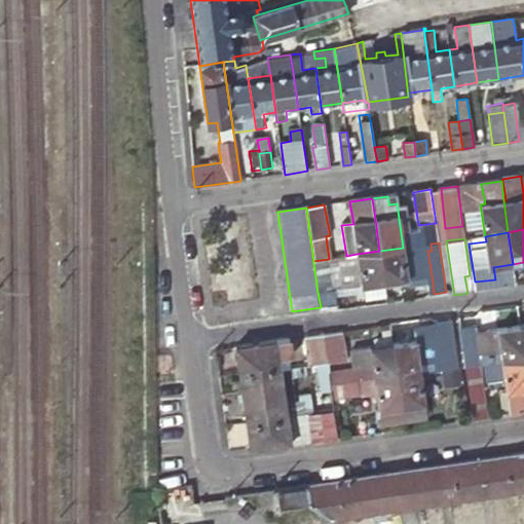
[(379,251),(384,283),(408,279),(409,287),(433,283),(428,256),(405,259),(403,248),(379,251)]
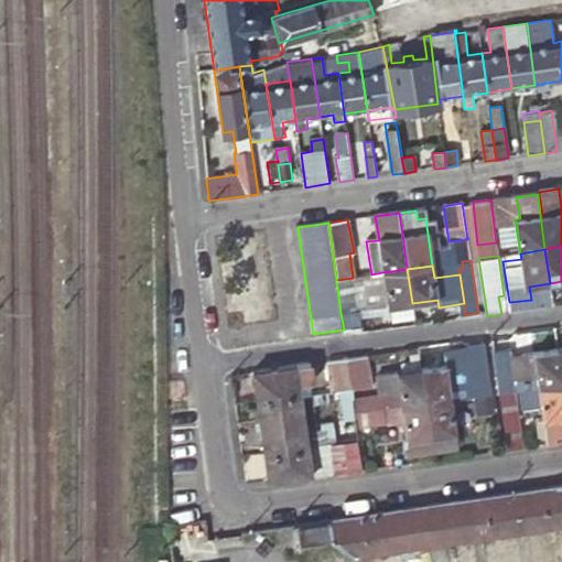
[(364,276),(368,310),(412,303),(407,269),(382,272),(371,274),(364,276)]
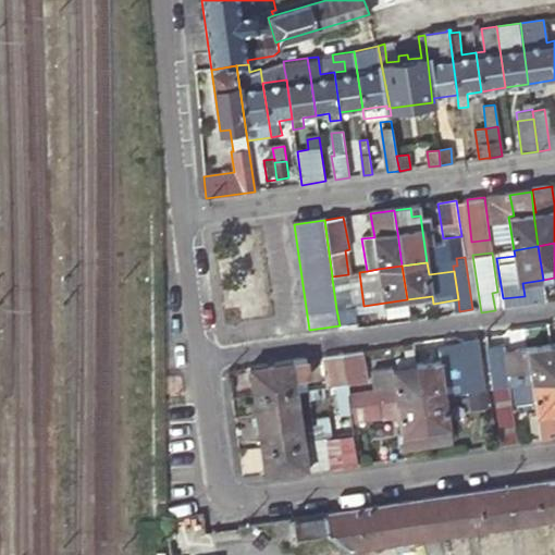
[(349,276),(332,279),(335,301),(336,309),(354,307),(349,276)]
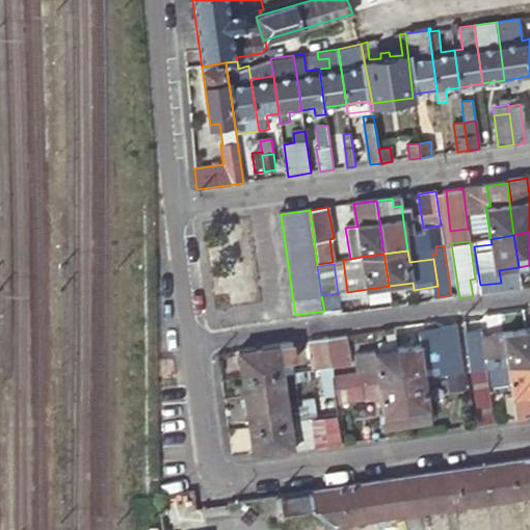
[(397,348),(401,380),(425,377),(449,373),(462,372),(455,324),(441,326),(442,330),(422,334),(424,344),(406,347),(404,328),(394,329),(395,334),(397,348)]
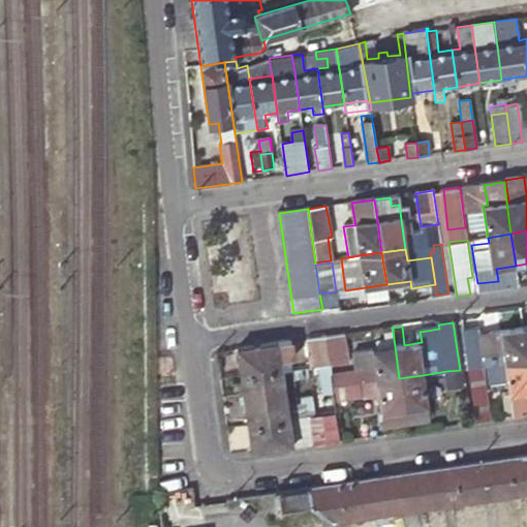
[(462,331),(467,369),(482,367),(484,367),(482,354),(479,335),(478,329),(462,331)]
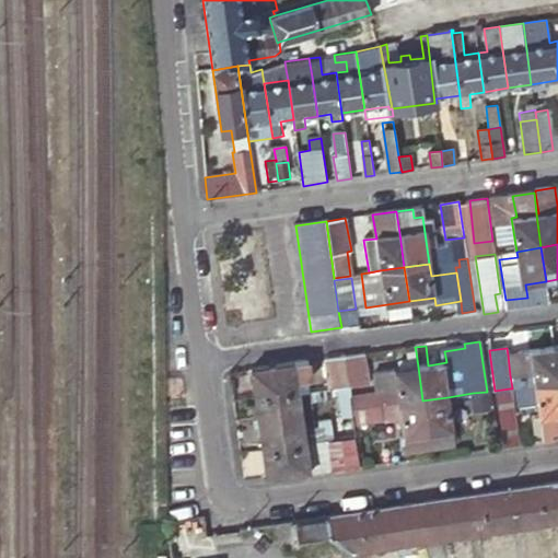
[(508,355),(510,375),(512,388),(515,387),(557,381),(557,372),(554,348),(519,353),(508,355)]
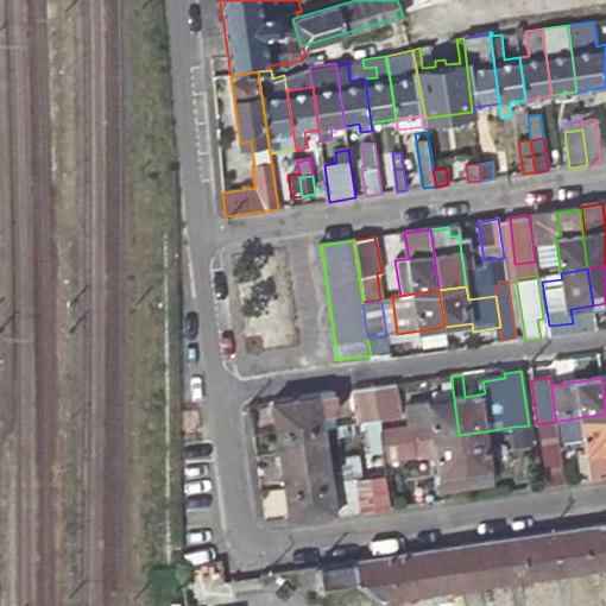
[(435,401),(454,398),(452,382),(442,383),(443,391),(434,392),(435,401)]
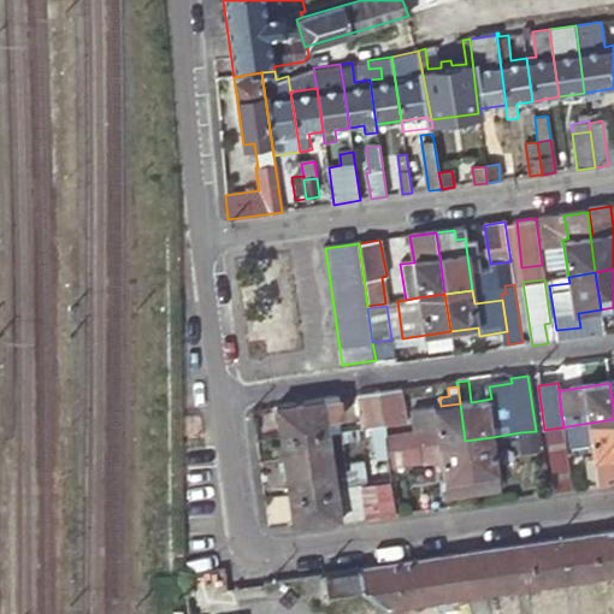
[(379,393),(381,402),(384,425),(405,423),(401,390),(379,393)]
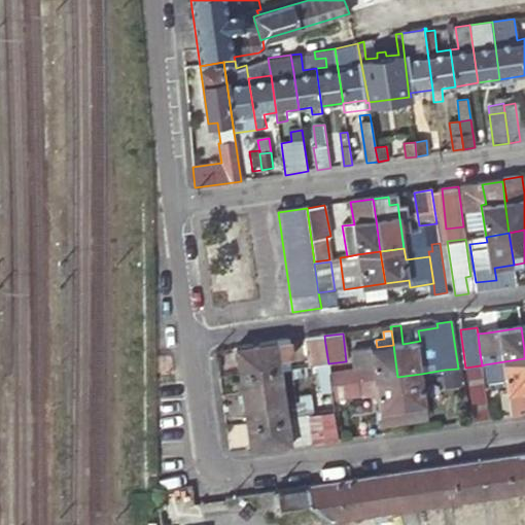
[(325,344),(324,336),(300,340),(301,350),(302,350),(304,366),(309,365),(312,365),(316,365),(321,364),(328,363),(325,344)]
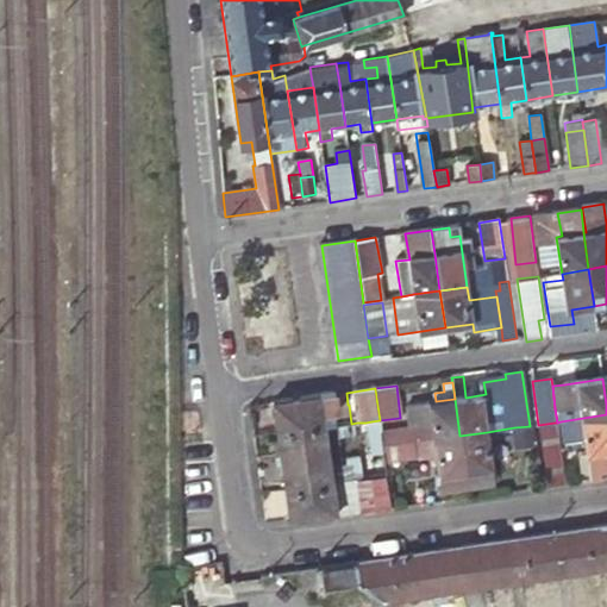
[(333,394),(273,404),(277,433),(298,431),(324,427),(321,414),(336,413),(333,394)]
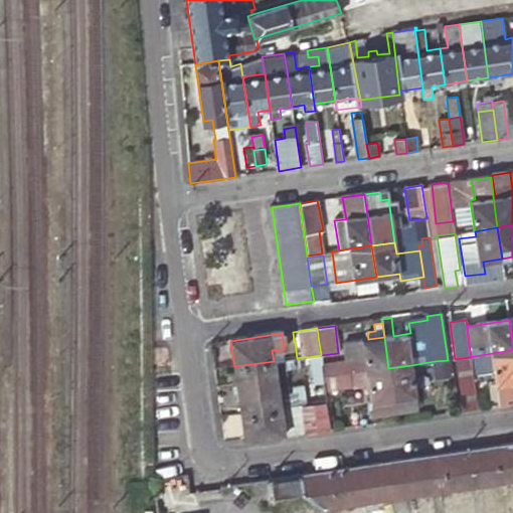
[(347,362),(322,365),(323,377),(344,374),(351,373),(388,368),(384,337),(368,339),(344,343),(347,362)]
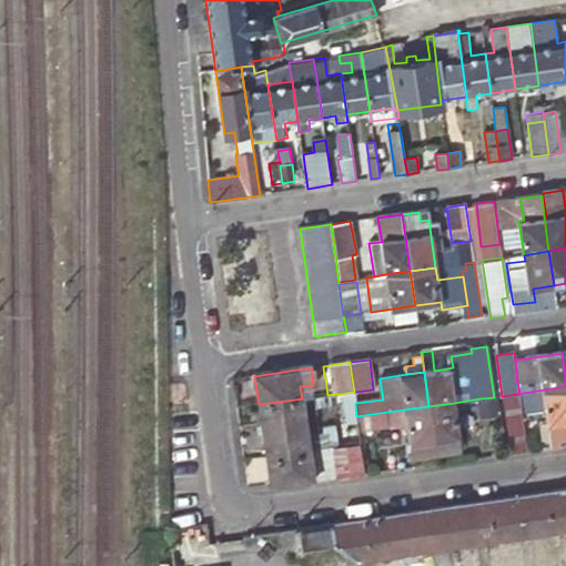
[(565,386),(523,393),(525,413),(545,410),(547,423),(539,424),(542,441),(551,443),(551,448),(561,447),(559,441),(565,440),(565,386)]
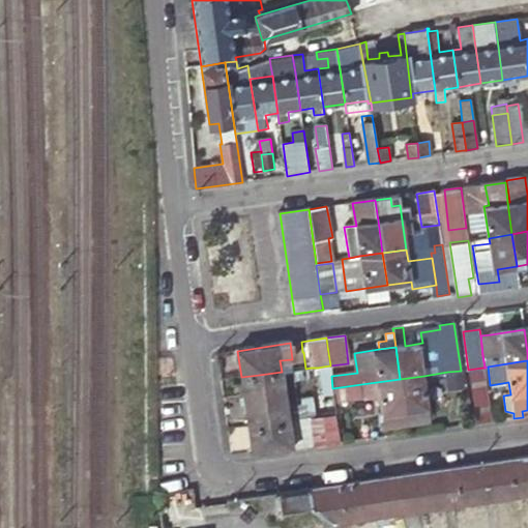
[(323,367),(318,368),(321,402),(333,400),(333,396),(332,388),(331,376),(330,365),(323,367)]
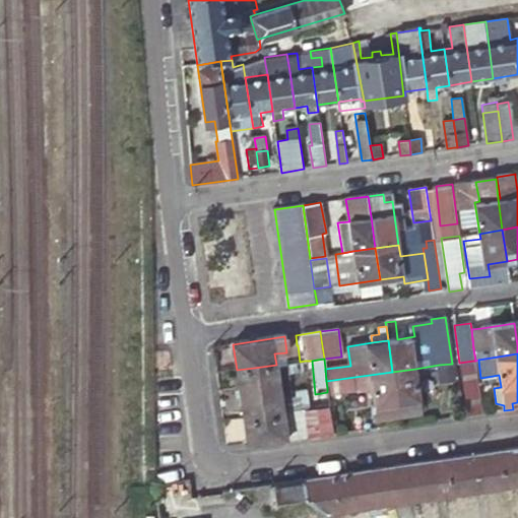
[(283,411),(281,398),(289,396),(287,376),(286,364),(276,365),(254,368),(237,370),(244,416),(283,411)]
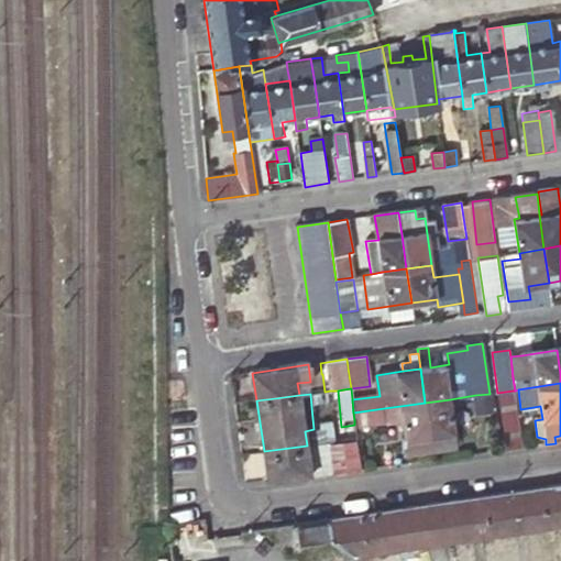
[(490,394),(475,395),(479,418),(493,416),(490,394)]
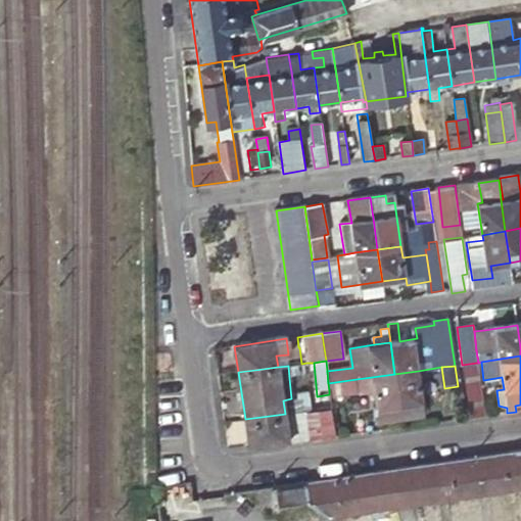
[(484,417),(477,367),(463,369),(470,419),(484,417)]
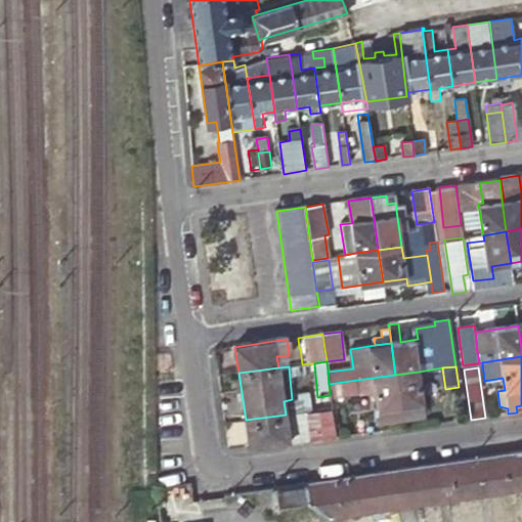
[(395,375),(402,418),(425,415),(419,372),(395,375)]
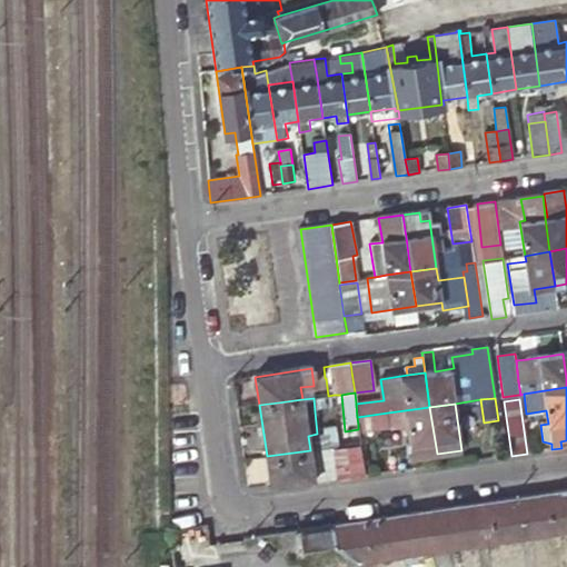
[(408,427),(413,457),(437,454),(429,407),(388,413),(391,429),(408,427)]
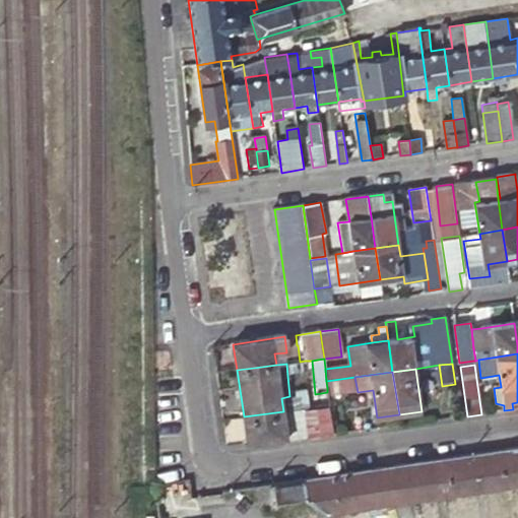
[(347,378),(326,381),(327,388),(327,392),(328,394),(348,391),(347,378)]
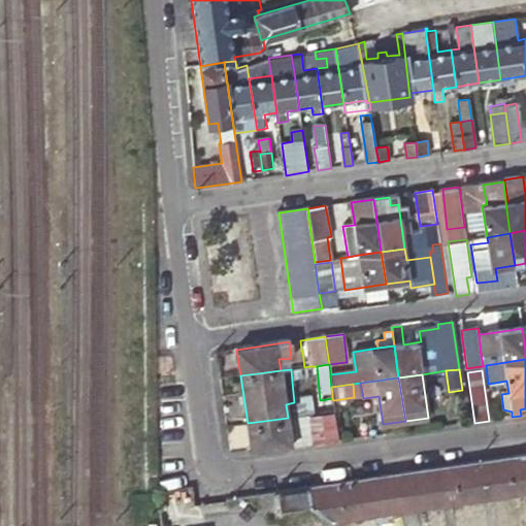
[(305,447),(331,442),(327,417),(302,420),(305,447)]
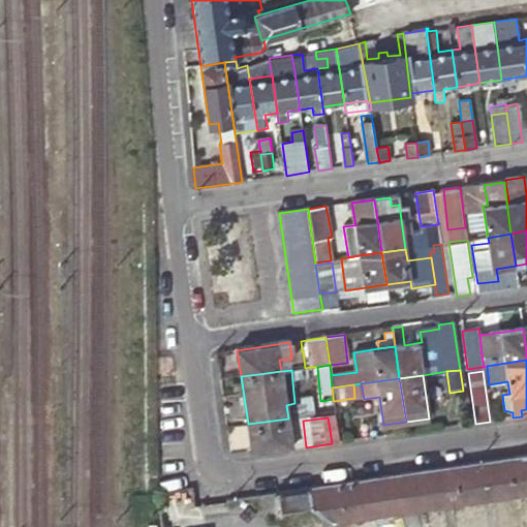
[(291,446),(288,419),(248,424),(251,452),(291,446)]
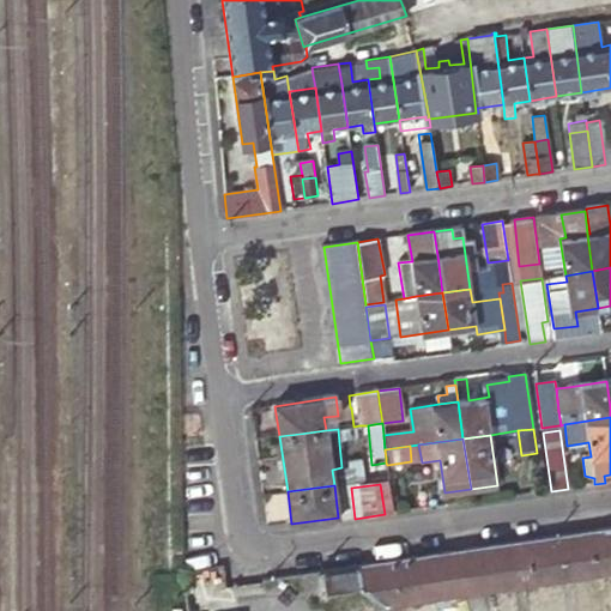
[(610,527),(325,570),(306,574),(308,592),(327,590),(328,592),(377,585),(405,602),(610,570),(610,527)]
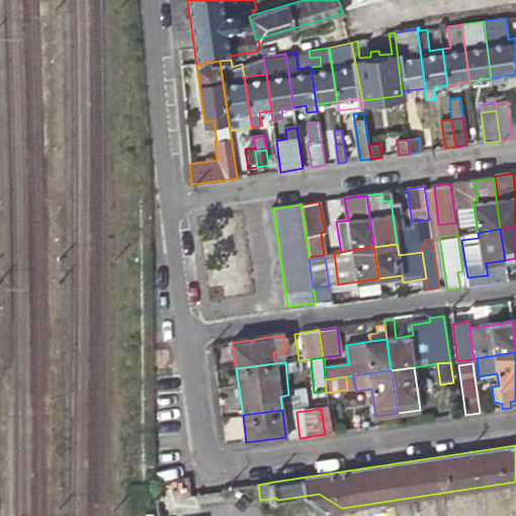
All buildings are outlined.
